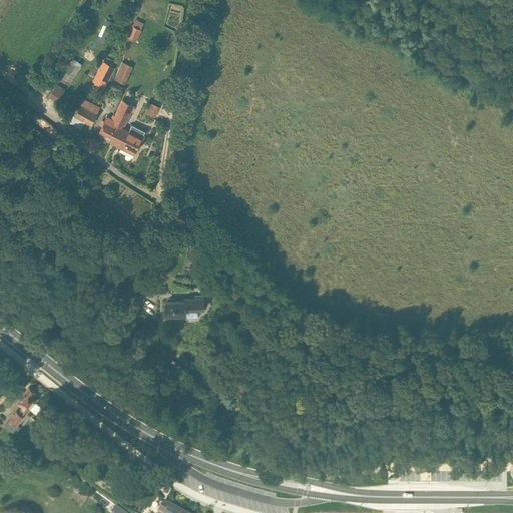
[(132,25),(131,25),(126,36),(136,41),(142,30),(140,29),(144,23),(135,19),(132,25)]
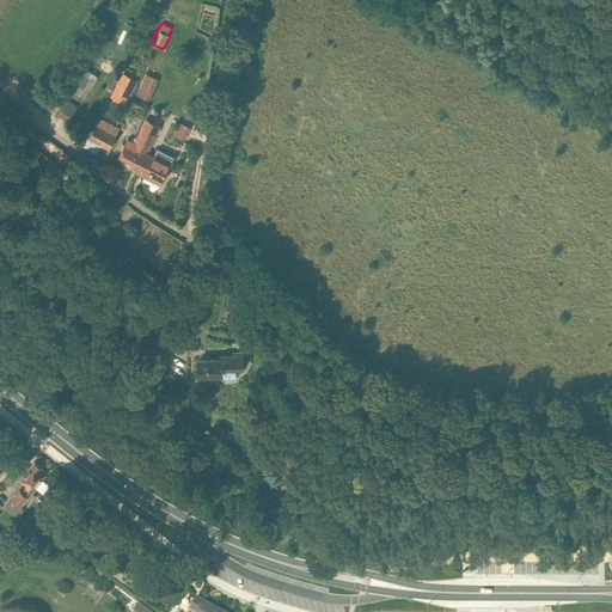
[(108,46),(117,49),(126,30),(116,26),(108,46)]
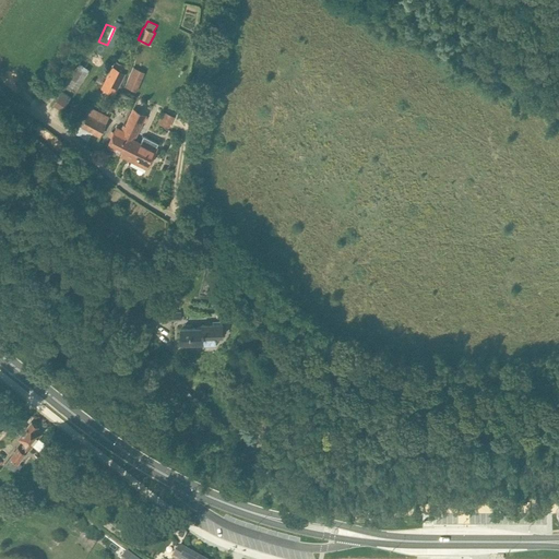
[(121,30),(116,26),(110,38),(116,42),(121,30)]
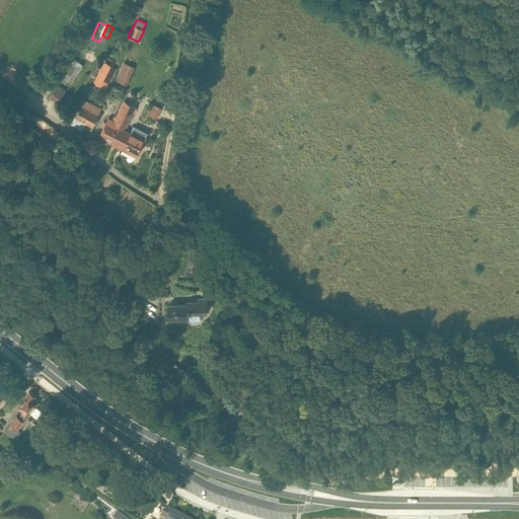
[(74,58),(62,78),(72,84),(84,64),(74,58)]
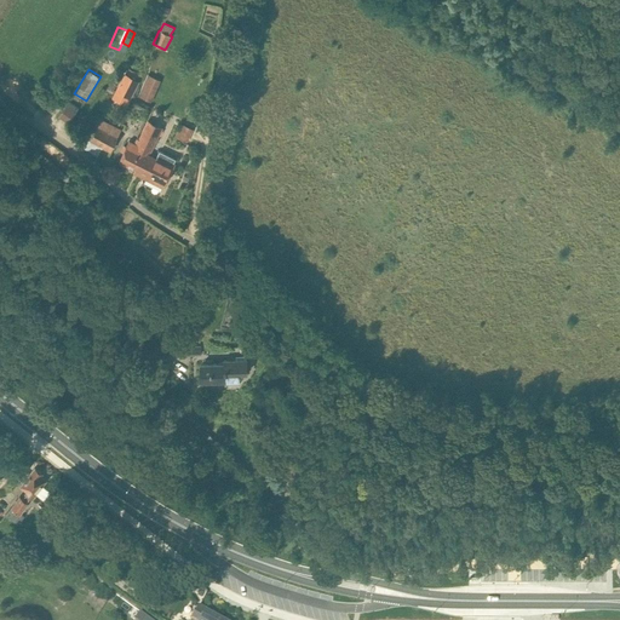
[(124,74),(113,96),(128,103),(139,82),(124,74)]
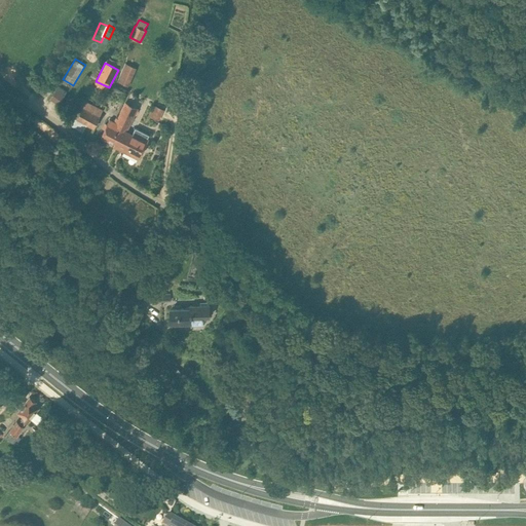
[(117,81),(128,86),(137,68),(125,63),(117,81)]
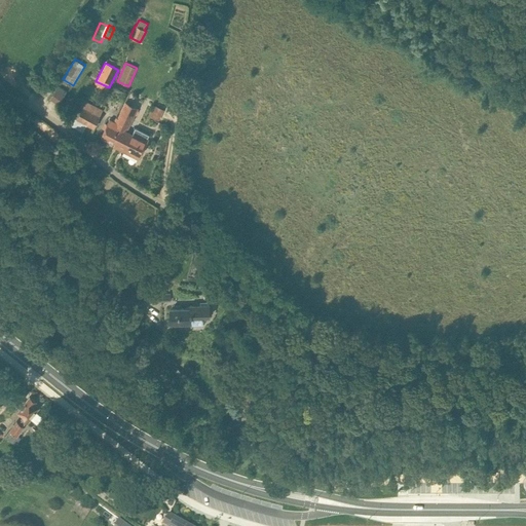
[(41,76),(34,88),(43,94),(50,82),(41,76)]
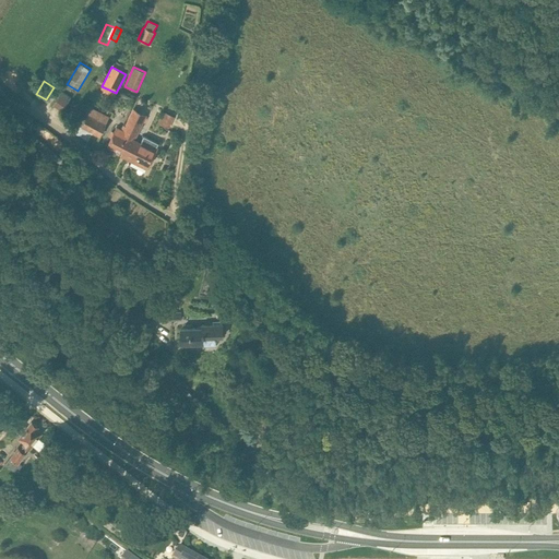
[(63,109),(71,98),(62,92),(55,104),(63,109)]
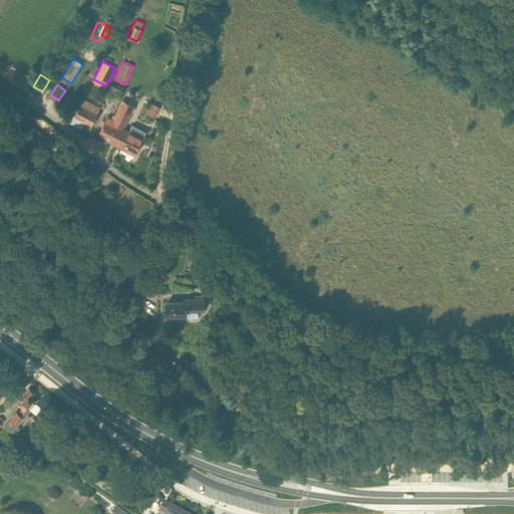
[(83,98),(71,122),(80,129),(84,121),(92,124),(100,106),(83,98)]
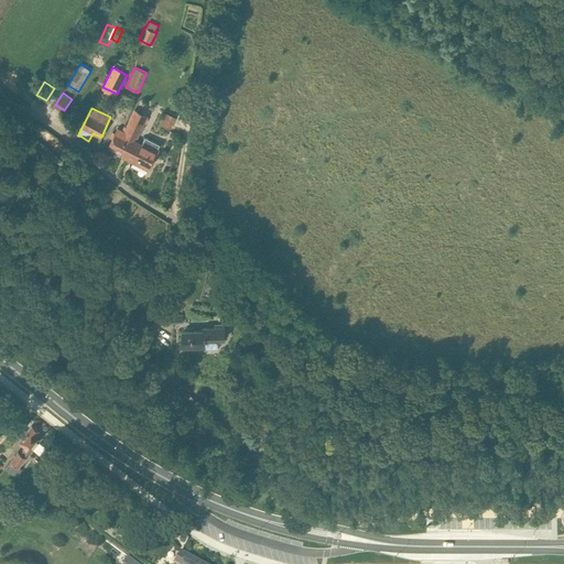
[(160,123),(172,129),(177,116),(166,110),(160,123)]
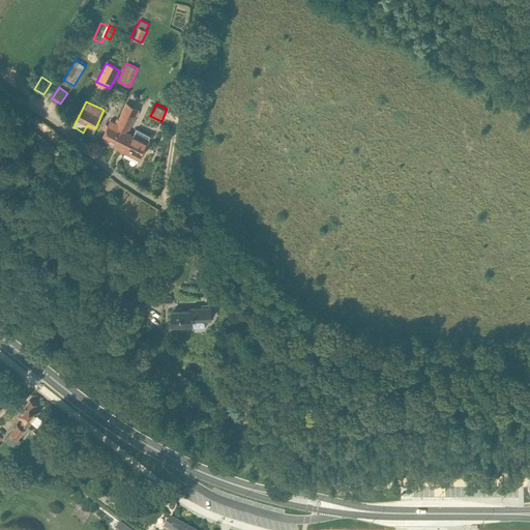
[(131,126),(136,118),(140,110),(127,105),(120,119),(118,118),(116,122),(111,120),(101,138),(119,146),(124,136),(123,135),(125,130),(128,124),(129,125),(131,126)]
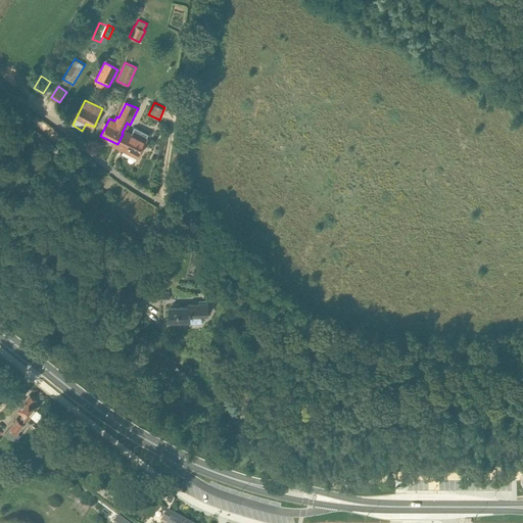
[(125,129),(128,124),(127,123),(124,129),(122,133),(123,134),(117,144),(125,147),(123,150),(138,158),(148,137),(147,137),(148,134),(135,127),(132,133),(125,129)]
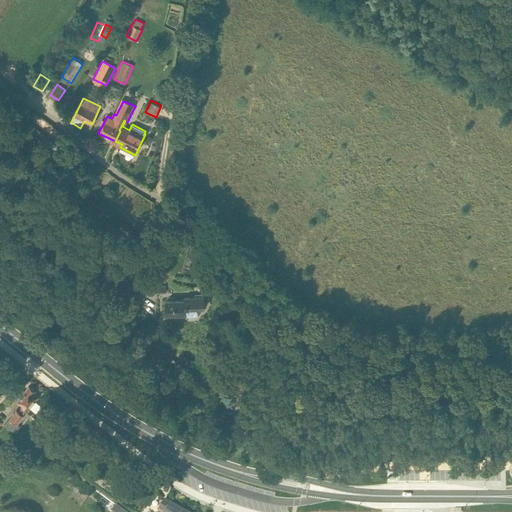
[(186,308),(204,308),(204,296),(185,297),(185,300),(166,300),(166,314),(186,313),(186,308)]
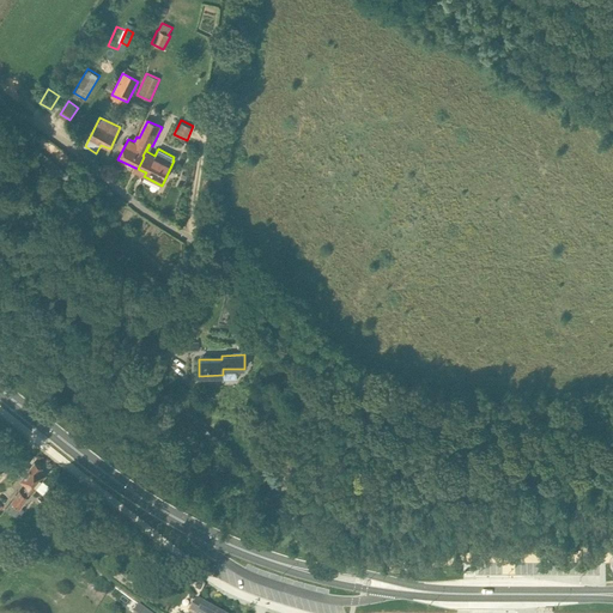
[(31,492),(47,474),(41,469),(42,468),(35,462),(20,480),(28,486),(25,487),(26,489),(23,493),(19,491),(6,508),(18,516),(23,509),(20,507),(28,497),(26,496),(30,491),(31,492)]
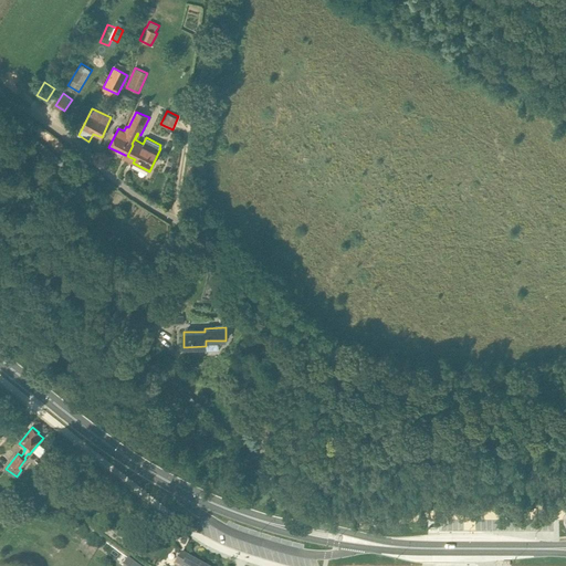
[(178,533),(173,530),(168,537),(174,541),(178,533)]
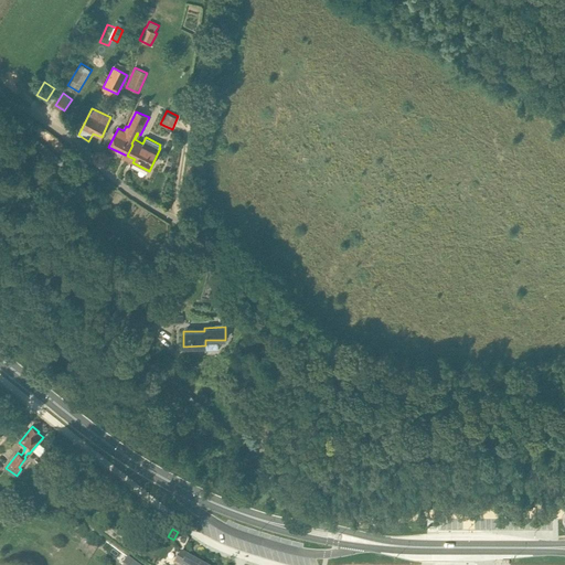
[(200,564),(199,564),(181,555),(176,564),(200,564)]
